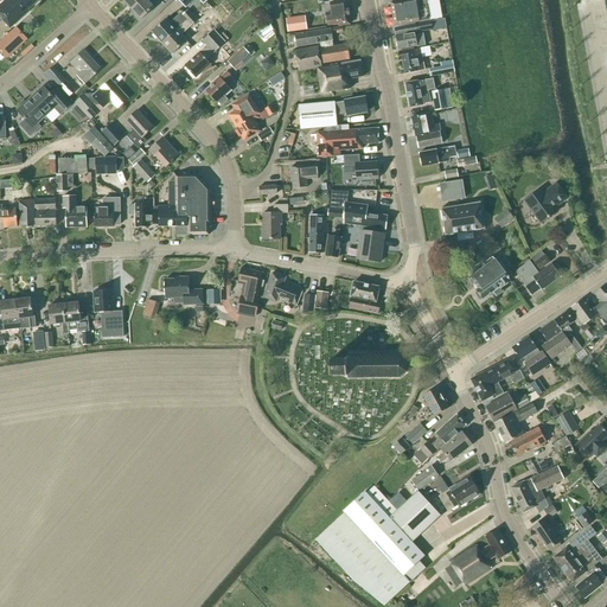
[(27,11),(37,1),(36,0),(5,0),(0,5),(0,16),(2,19),(1,20),(10,29),(29,12),(27,11)]
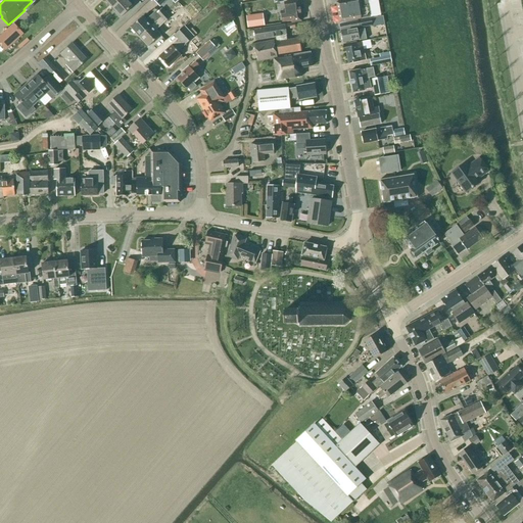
[(104,0),(112,8),(122,0),(104,0)]
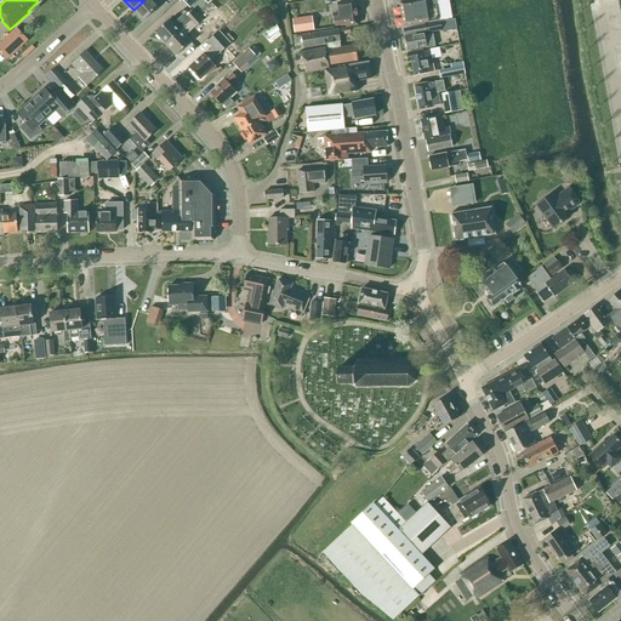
[(144,0),(134,10),(144,21),(157,9),(152,3),(153,0),(144,0)]
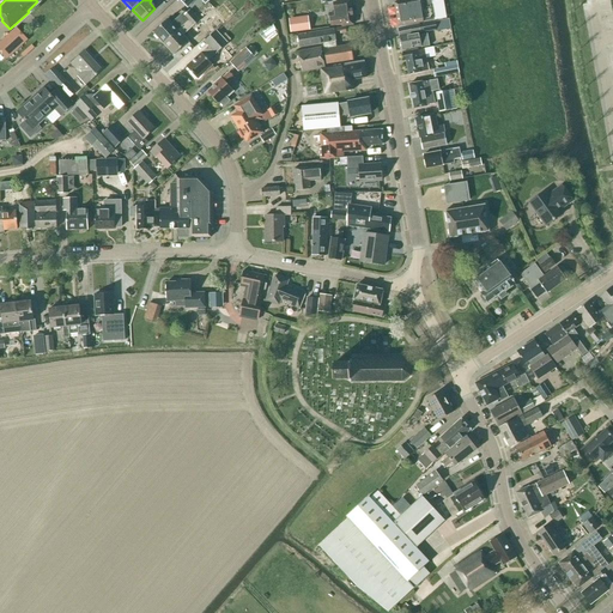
[(412,0),(394,4),(399,26),(447,18),(442,0),(412,0)]
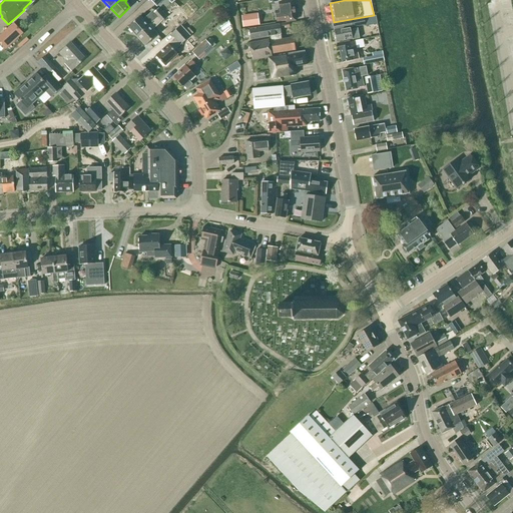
[(295,9),(294,9),(293,1),(279,3),(281,11),(276,11),(277,22),(286,20),(287,22),(296,21),(295,13),(295,9)]
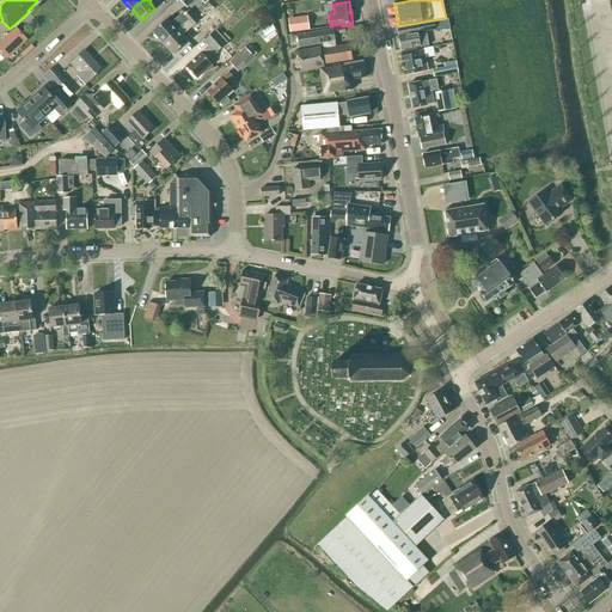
[(183,12),(171,24),(167,19),(153,32),(164,44),(194,16),(189,11),(185,14),(183,12)]
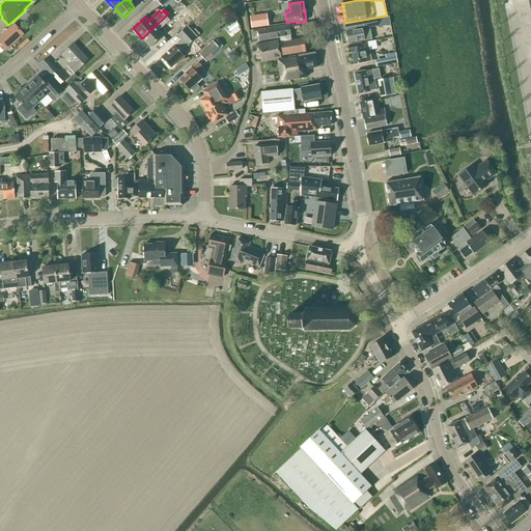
[(142,38),(150,48),(163,36),(158,31),(167,23),(167,24),(172,19),(168,14),(142,38)]
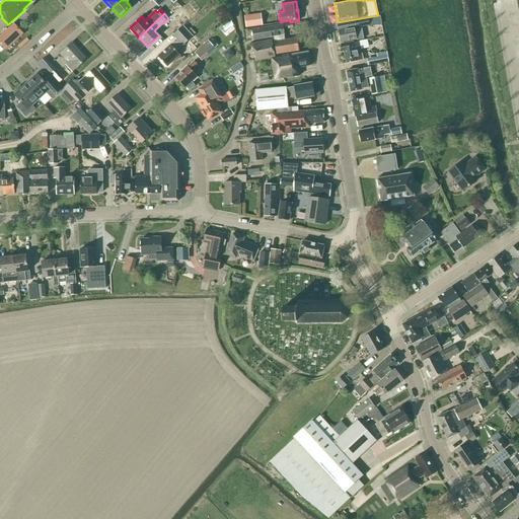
[(246,27),(263,25),(262,20),(255,21),(255,16),(245,17),(246,27)]
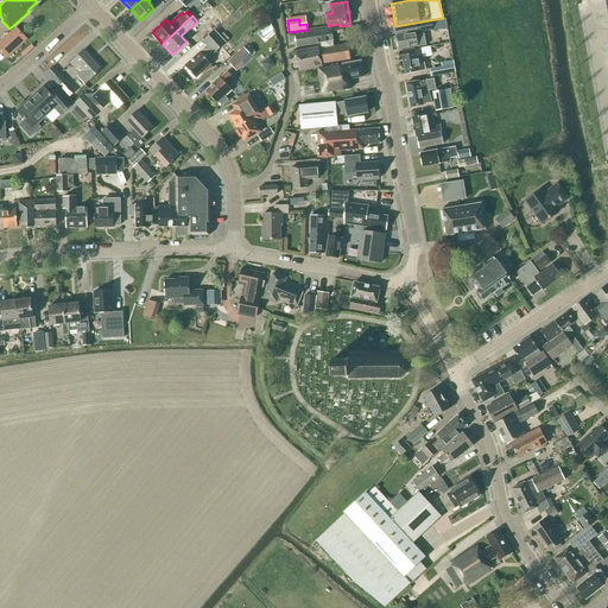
[(197,33),(202,38),(214,27),(209,21),(197,33)]
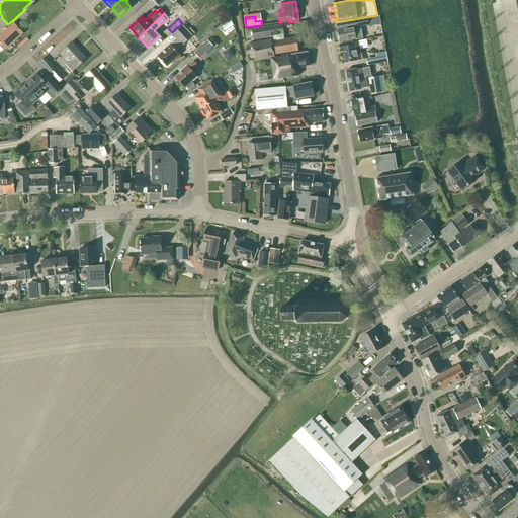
[(354,21),(337,24),(340,42),(355,39),(355,40),(363,39),(361,29),(354,30),(354,28),(368,25),(367,18),(354,21)]
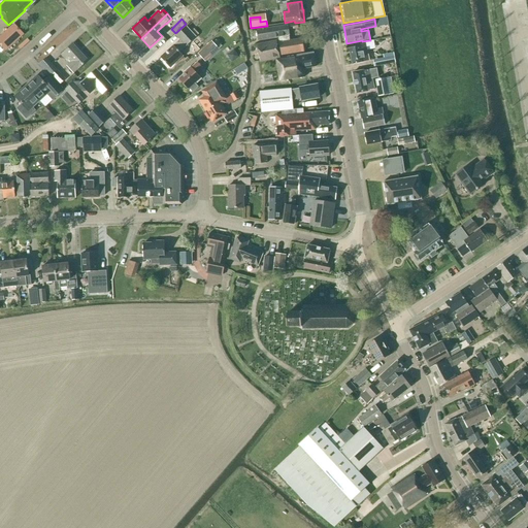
[(0,35),(0,45),(5,52),(23,35),(13,24),(0,35)]
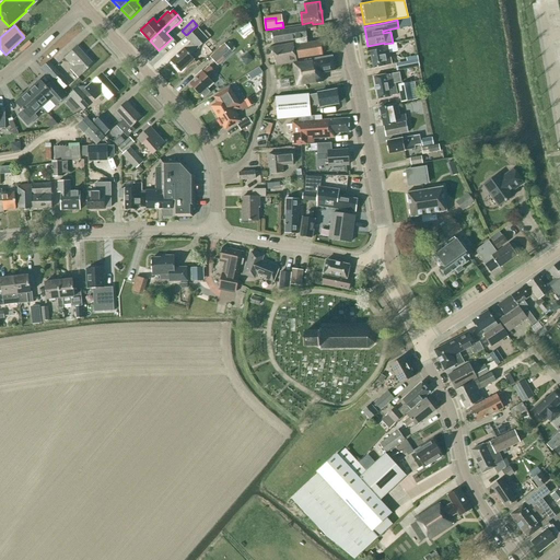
[(295,41),(295,44),(298,59),(323,55),(321,42),(307,44),(305,32),(316,31),(315,25),(272,32),(273,44),(295,41)]
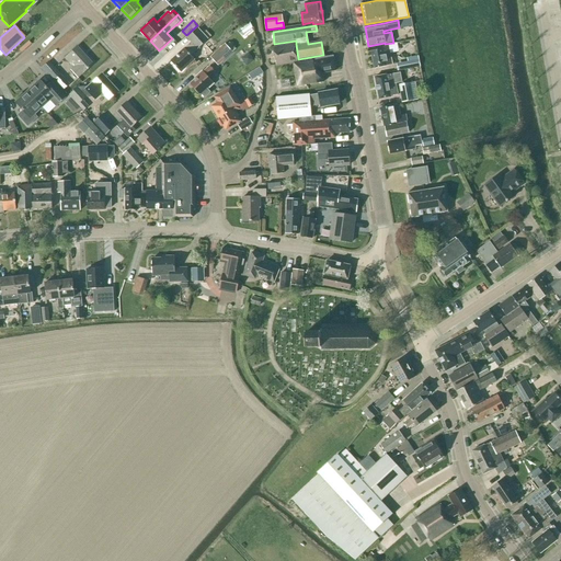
[(192,43),(191,44),(185,49),(184,48),(170,61),(175,67),(176,69),(178,71),(180,71),(181,72),(195,60),(191,56),(208,39),(197,29),(187,38),(192,43)]
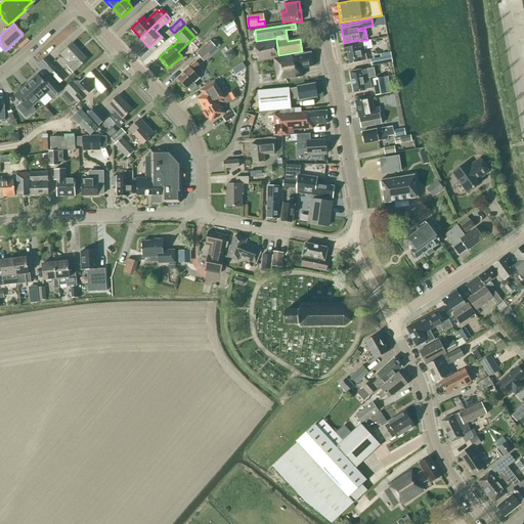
[(217,49),(220,46),(214,40),(212,42),(217,49)]
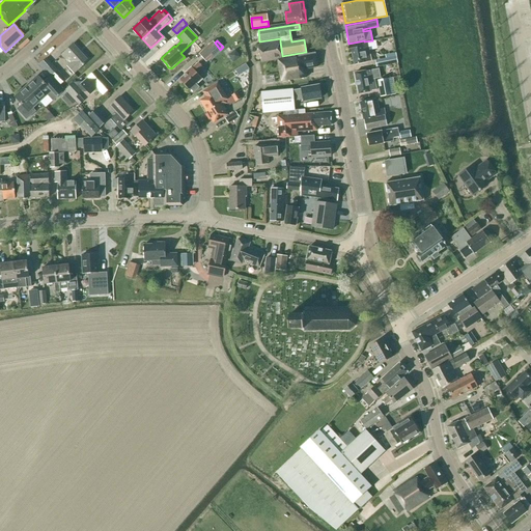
[(199,54),(206,63),(221,51),(220,50),(215,43),(214,42),(199,54)]
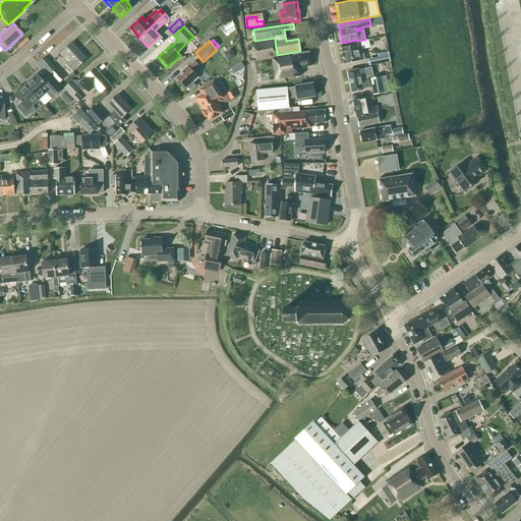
[(257,61),(273,58),(276,57),(273,43),(270,44),(270,42),(254,45),(255,50),(257,61)]
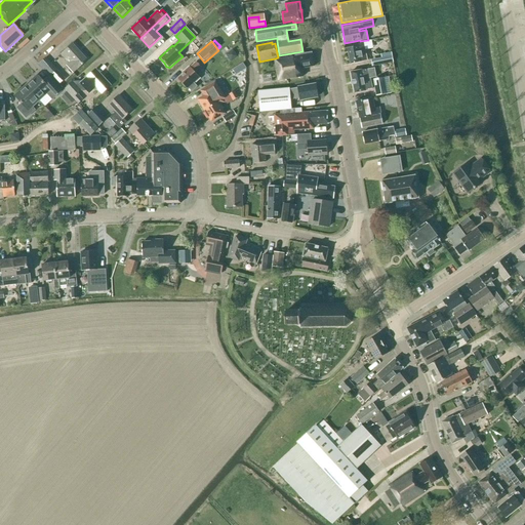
[(348,52),(350,65),(367,61),(363,42),(345,45),(347,52),(348,52)]
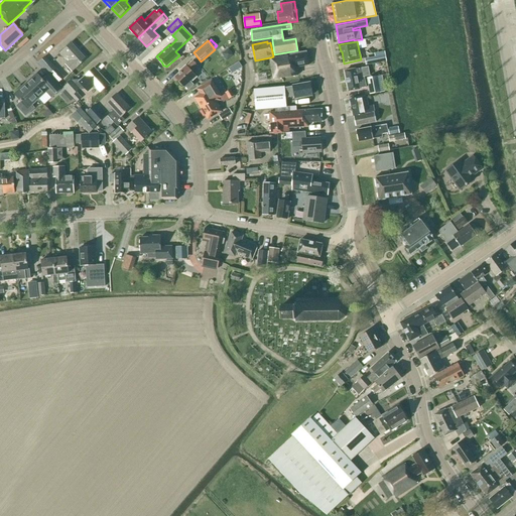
[(66,65),(72,72),(86,59),(71,43),(59,53),(68,62),(66,65)]
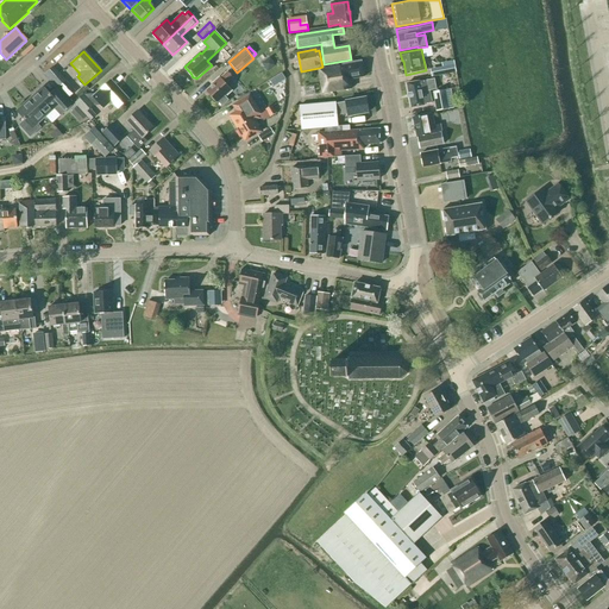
[(263,63),(268,70),(276,66),(271,58),(263,63)]
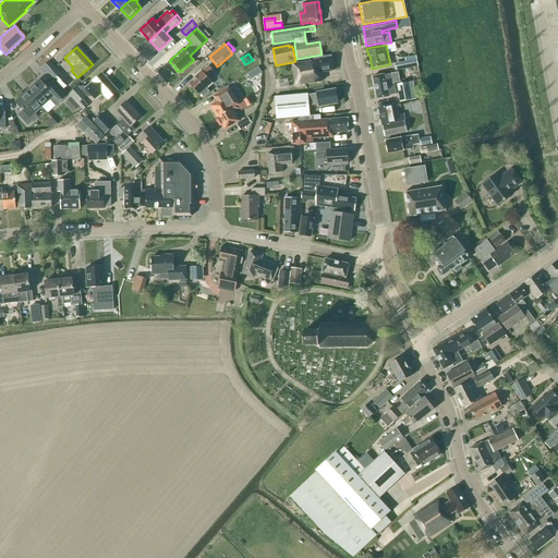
[(320,73),(334,71),(331,56),(292,62),(295,86),(323,82),(320,73)]
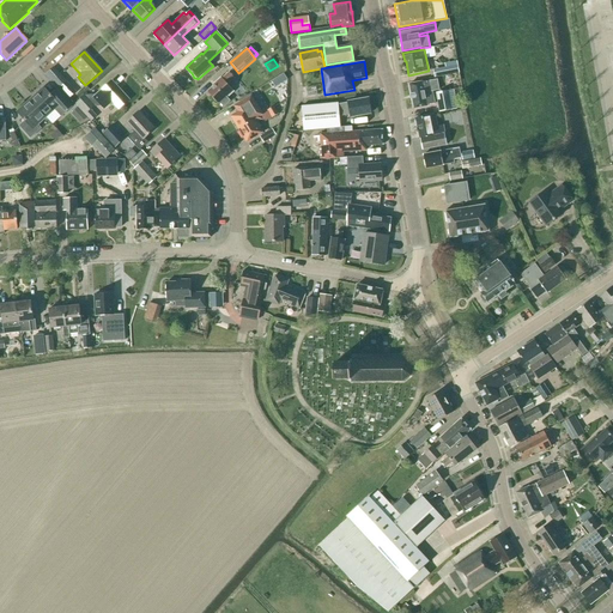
[(445,67),(447,76),(459,73),(457,65),(445,67)]
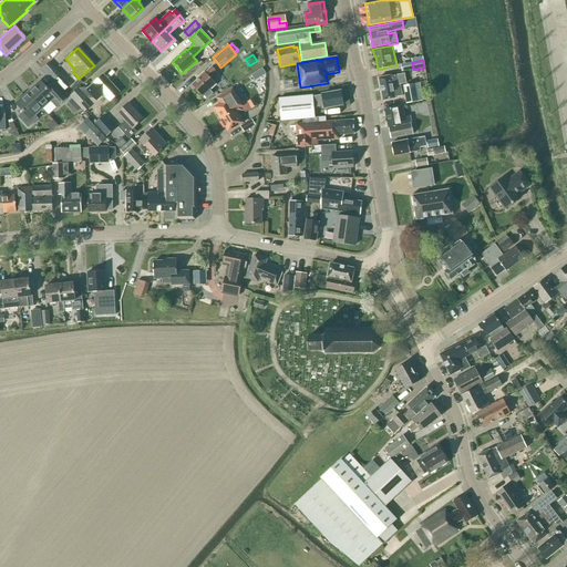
[(47,75),(49,74),(55,81),(61,76),(49,63),(41,70),(47,75)]
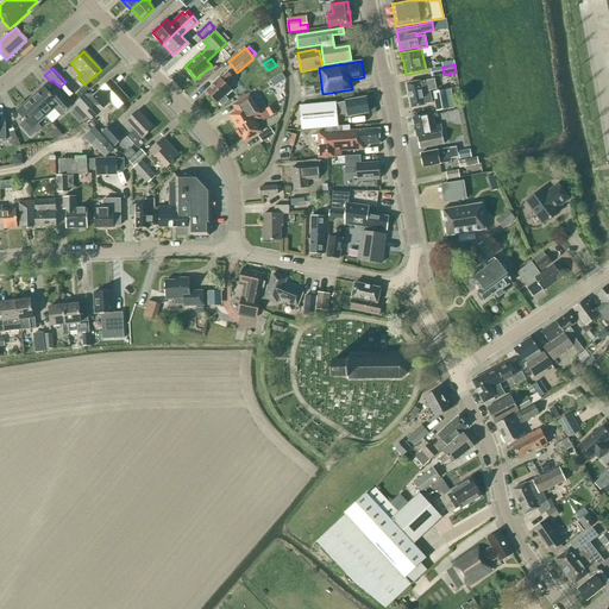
[(207,92),(217,102),(218,101),(223,106),(228,101),(225,98),(232,92),(225,85),(232,77),(227,73),(220,79),(219,77),(212,85),(213,86),(207,92)]
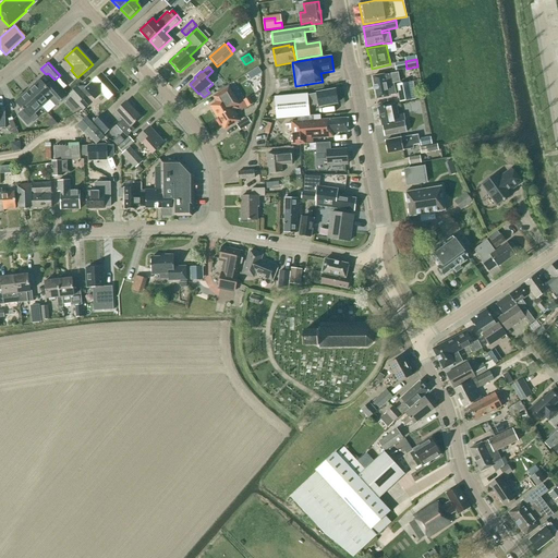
[(249,71),(253,81),(262,76),(257,67),(249,71)]
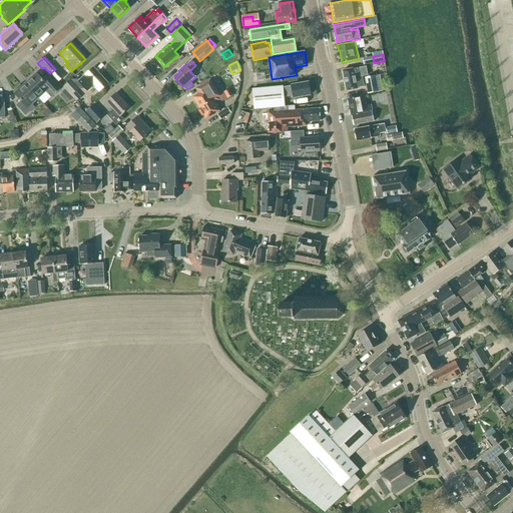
[(368,75),(366,67),(342,71),(346,91),(358,89),(357,88),(364,87),(362,76),(368,75)]
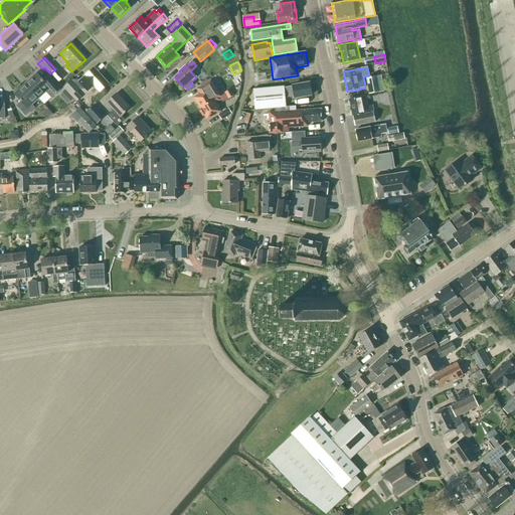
[(94,68),(78,82),(88,92),(94,86),(100,92),(108,84),(94,68)]
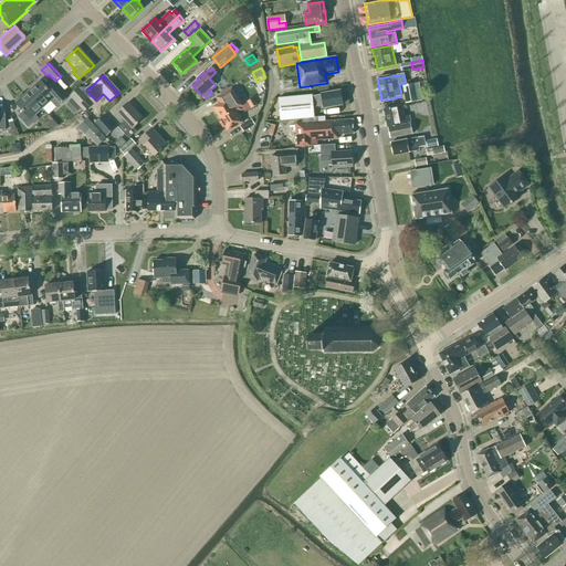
[(53,85),(48,90),(40,82),(28,93),(42,108),(50,101),(56,107),(65,100),(53,85)]
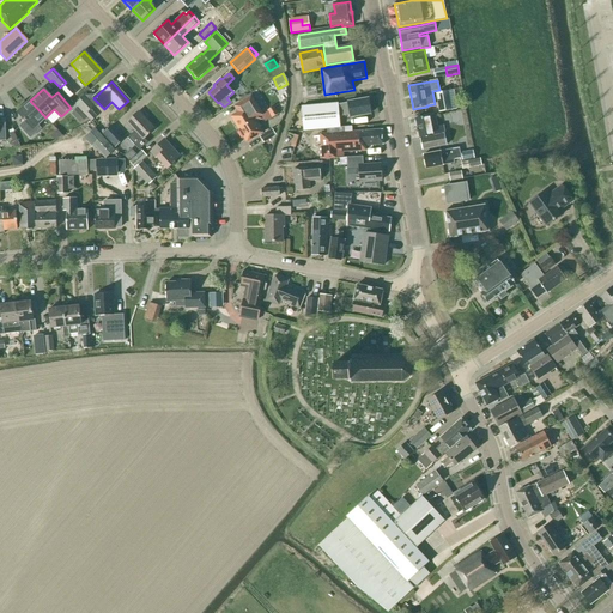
[(439,113),(453,110),(449,91),(436,93),(439,113)]
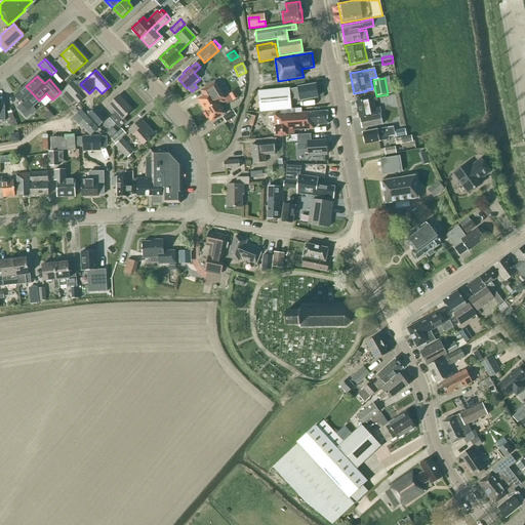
[(82,90),(73,81),(65,90),(78,105),(83,99),(78,94),(82,90)]
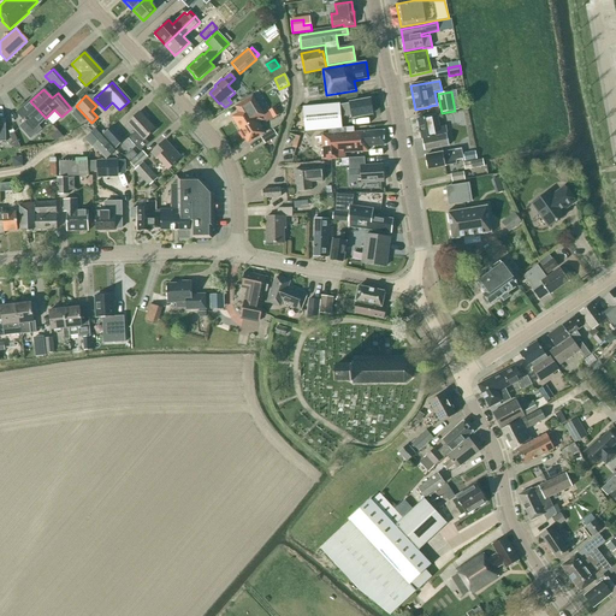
[(240,130),(261,117),(265,116),(253,95),(235,107),(238,113),(232,118),(240,130)]
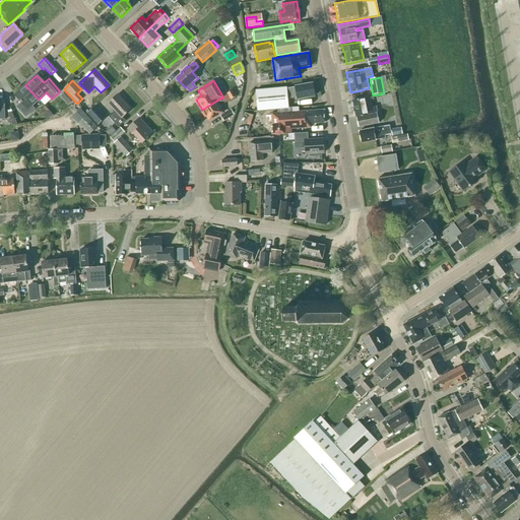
[(298,98),(298,100),(314,96),(312,84),(296,87),(286,89),(287,100),(298,98)]
